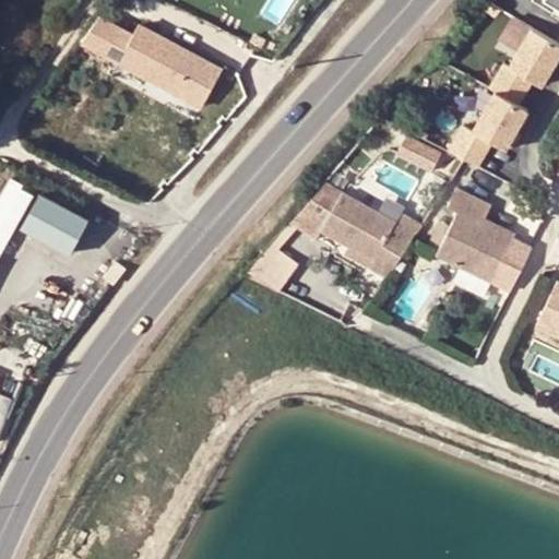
[(500,8),(490,2),(486,10),(496,15),(500,8)]
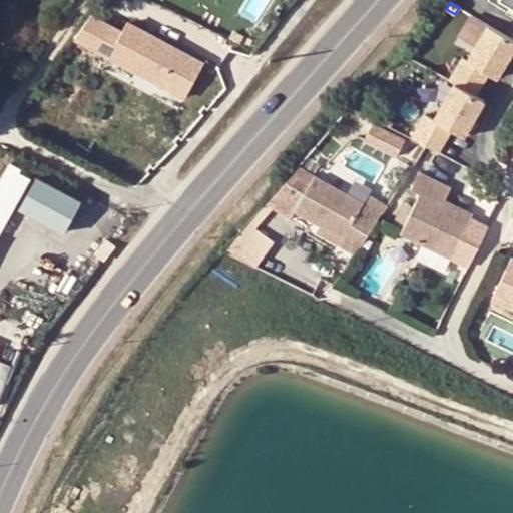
[(475,46),(488,25),(471,14),(458,36),(475,46)]
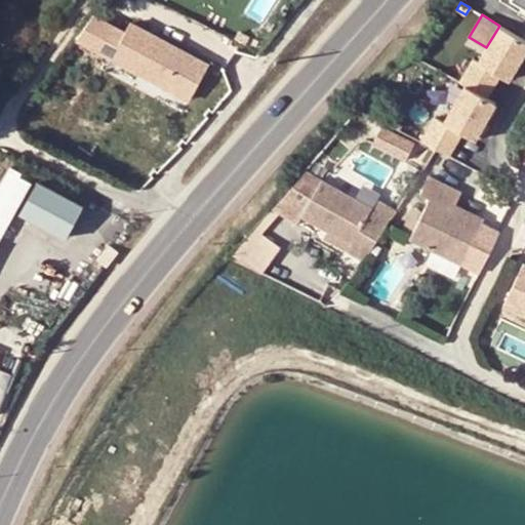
[(98,49),(112,25),(96,16),(80,40),(98,49)]
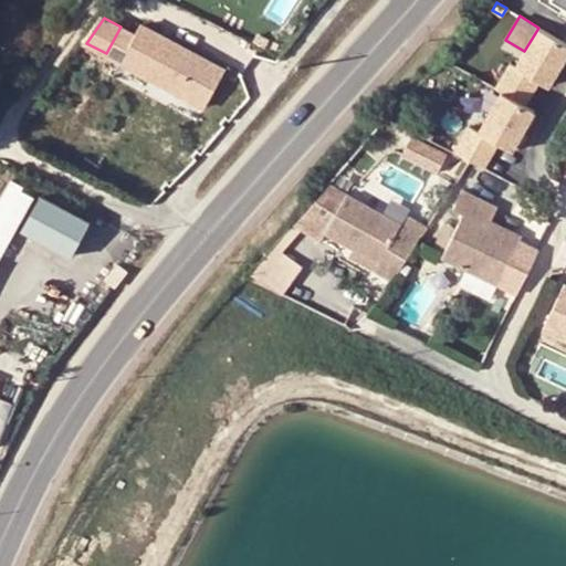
[(121,27),(106,53),(205,107),(226,70),(142,23),(135,34),(121,27)]
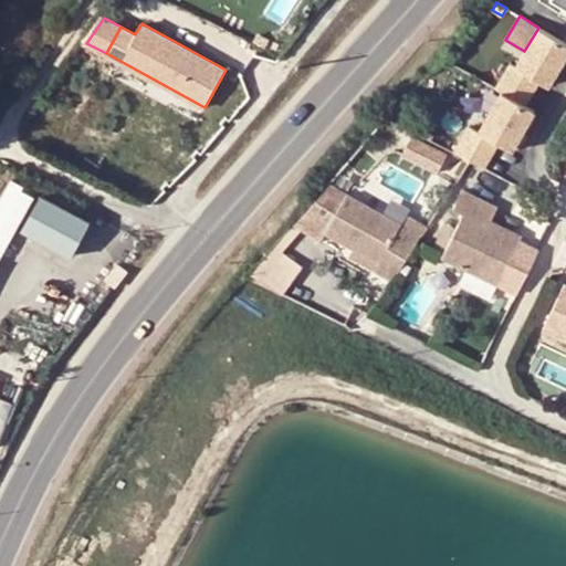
[(494,90),(500,93),(524,106),(540,81),(547,86),(565,54),(565,43),(538,28),(524,51),(515,66),(510,63),(494,90)]
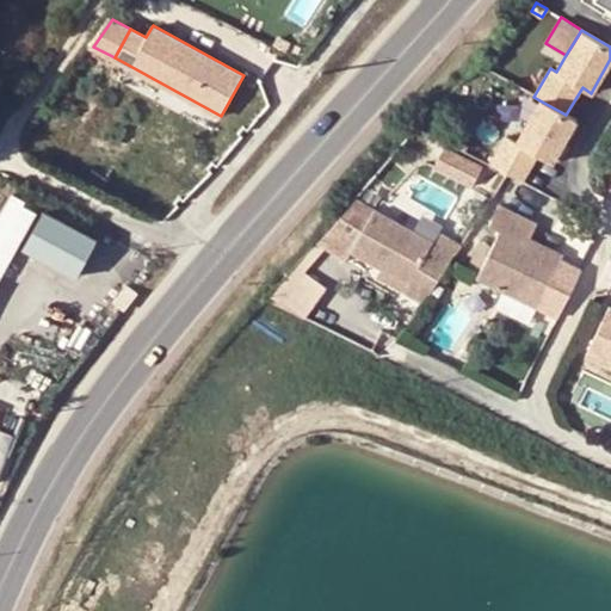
[(504,136),(487,165),(506,174),(519,181),(537,153),(551,161),(576,121),(566,115),(539,100),(514,142),(504,136)]
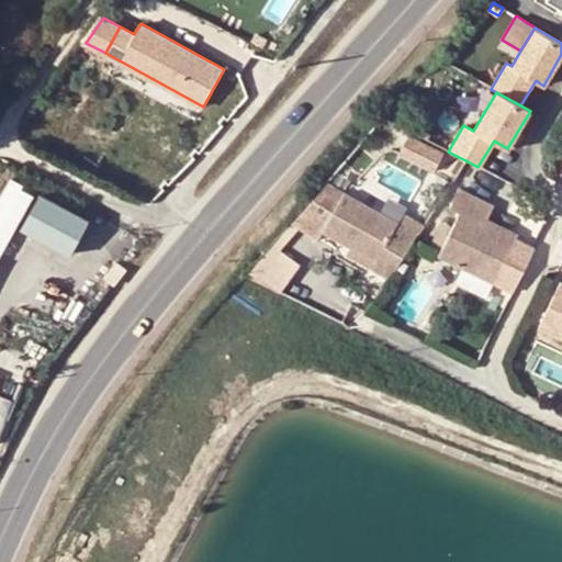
[(408,135),(401,154),(435,169),(444,150),(408,135)]
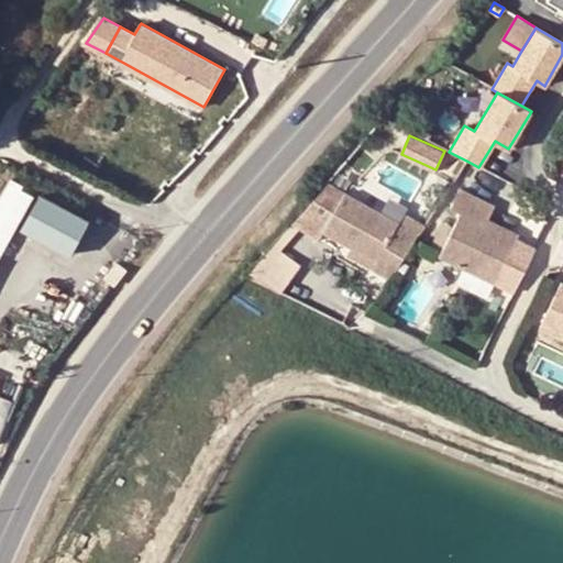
[(527,163),(516,157),(509,168),(519,175),(527,163)]
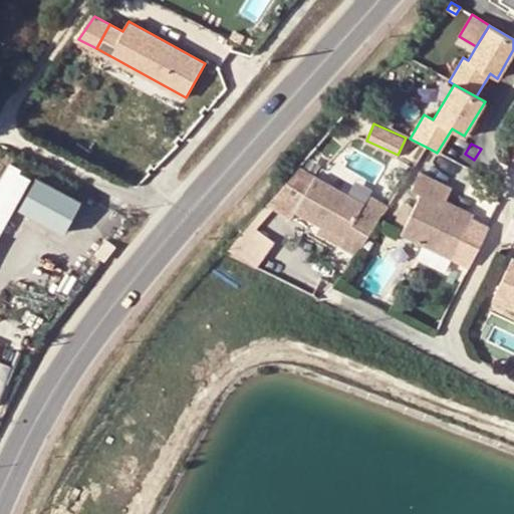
[(7,160),(0,176),(0,244),(32,170),(7,160)]
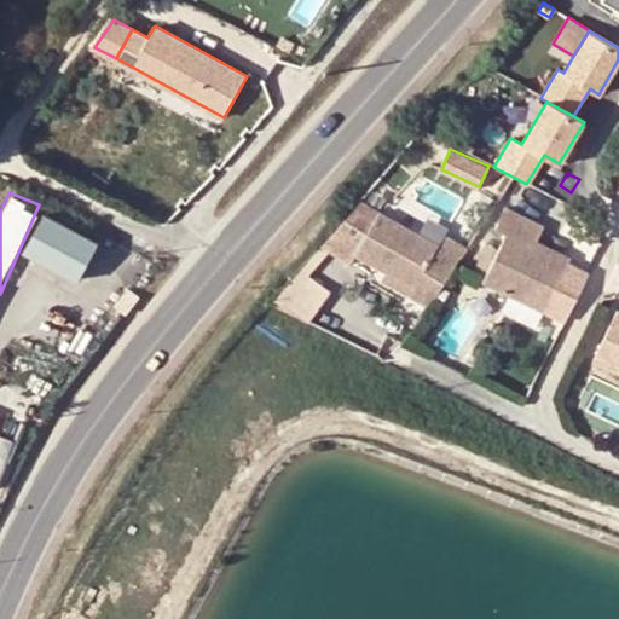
[(357,201),(322,242),(329,247),(352,262),(356,255),(388,273),(414,287),(409,295),(429,306),(467,248),(445,237),(439,247),(357,201)]
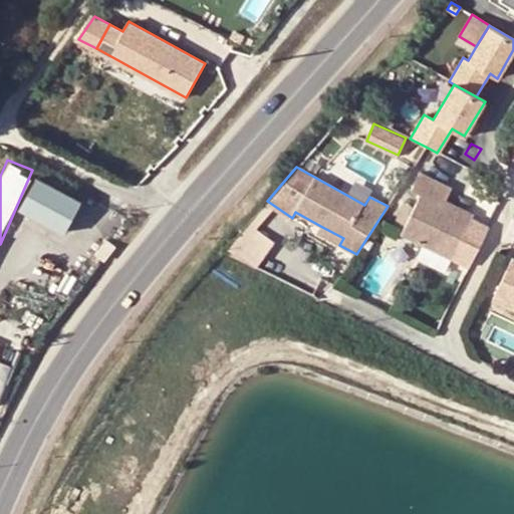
[(471,265),(491,225),(445,201),(452,187),(421,171),(414,185),(421,189),(402,230),(426,242),(453,256),(471,265)]
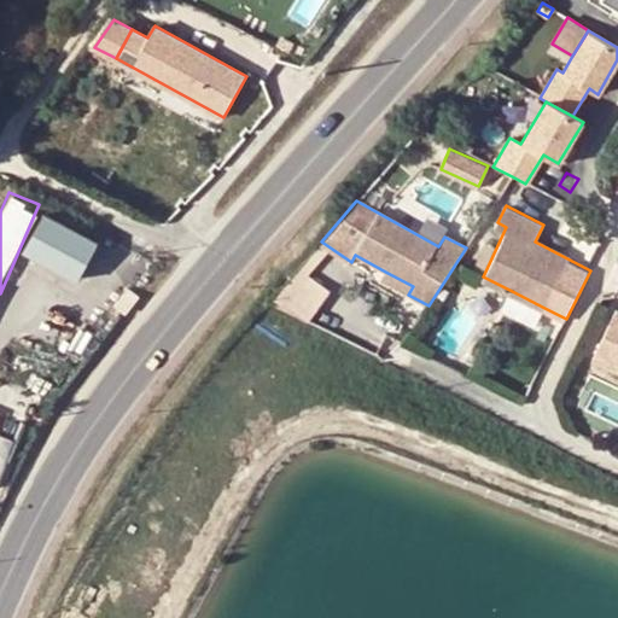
[(98,242),(45,213),(24,250),(77,279),(98,242)]
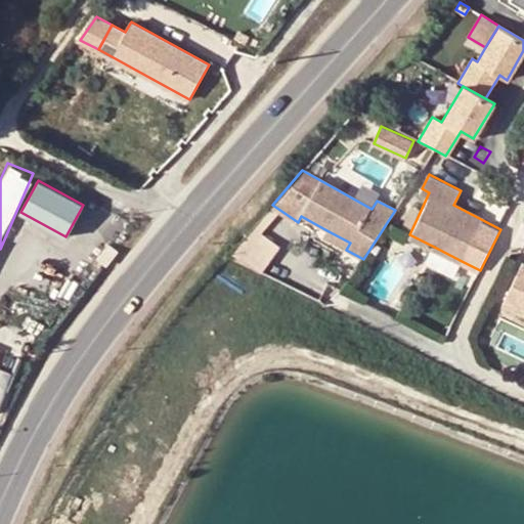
[(272,205),(252,227),(258,232),(278,209),(272,205)]
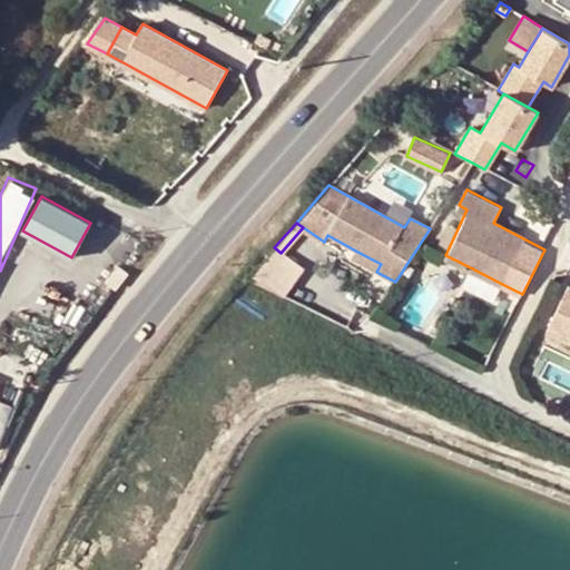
[(274,293),(296,267),(281,253),(274,247),(247,279),(274,293)]
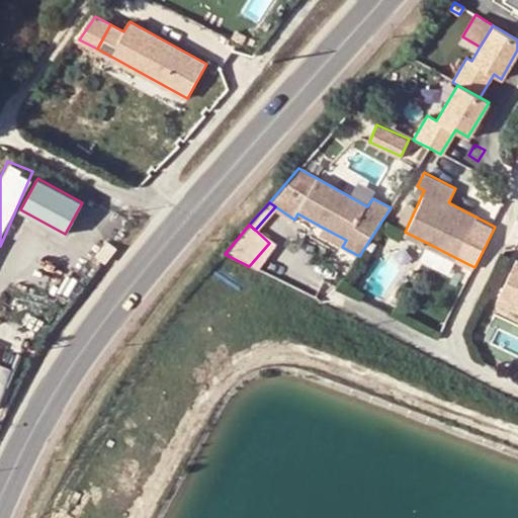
[(342,247),(346,240),(325,229),(321,235),(342,247)]
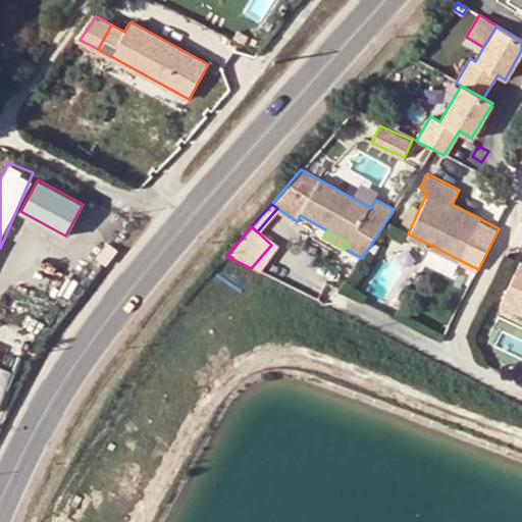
[(108,244),(96,259),(105,265),(116,250),(108,244)]
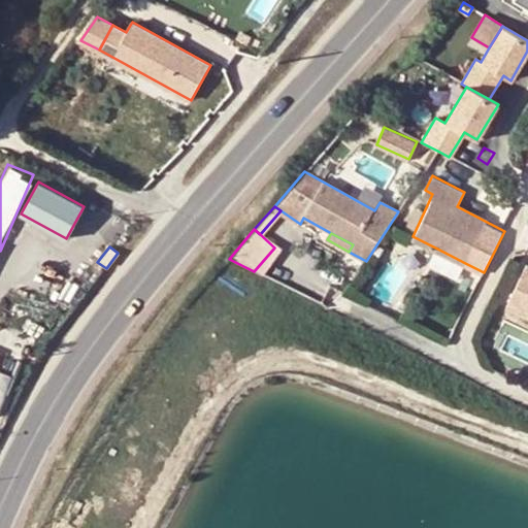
[(465,263),(437,249),(432,258),(461,272),(465,263)]
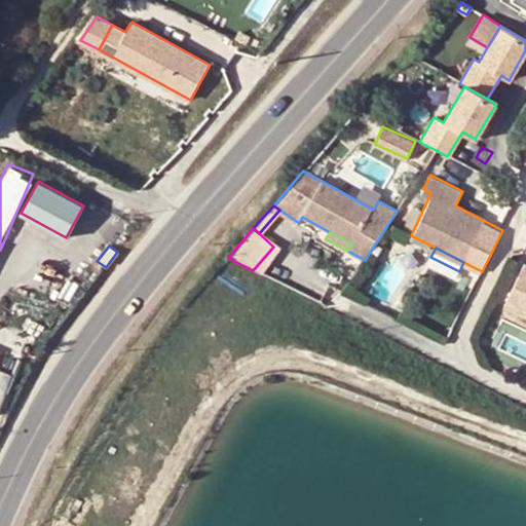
[(525,264),(504,304),(525,314),(525,264)]
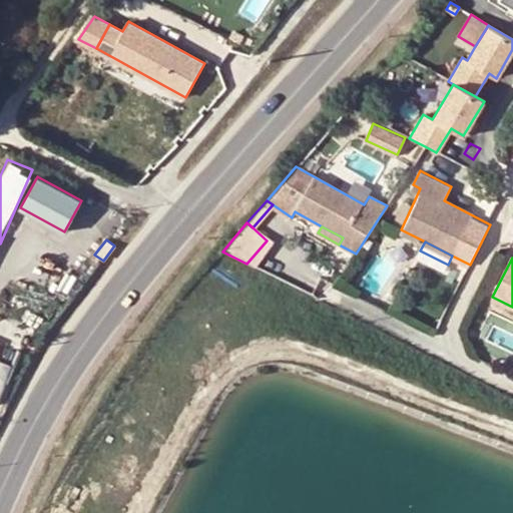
[(0,361),(0,400),(15,368),(0,361)]
